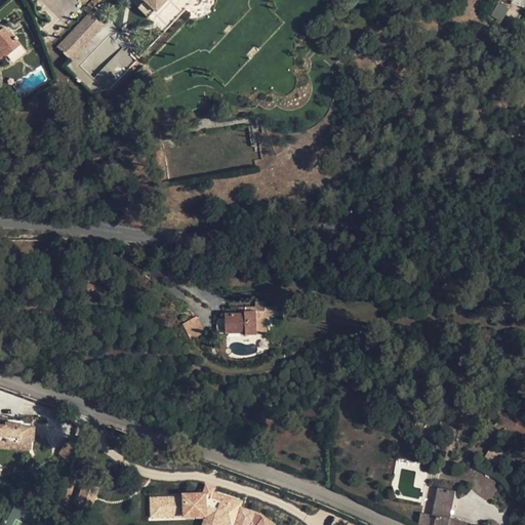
[(155,9),(145,0),(137,7),(148,17),(155,9)]
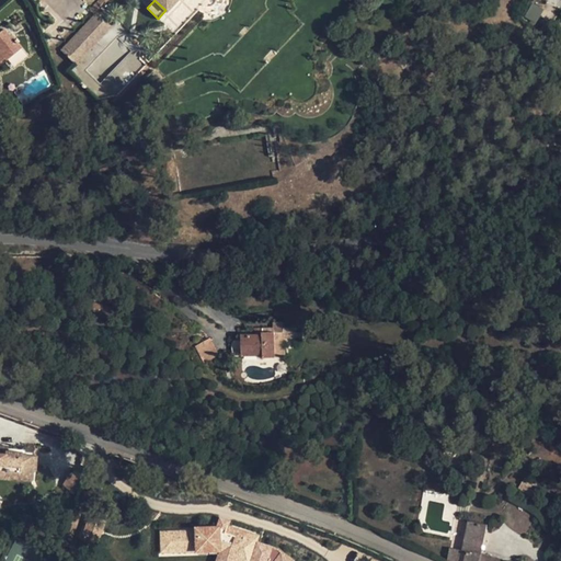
[(178,0),(155,0),(165,10),(167,12),(178,0)]
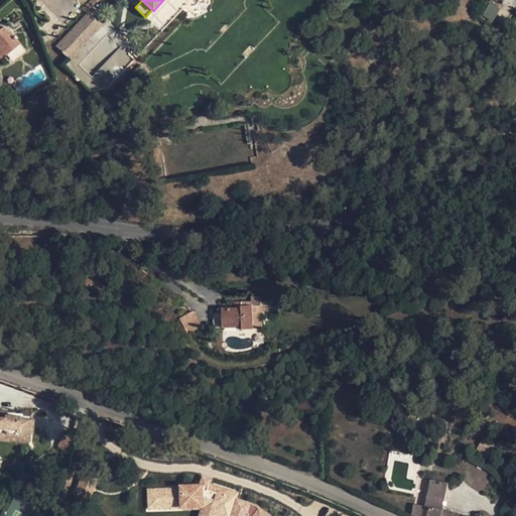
[(484,16),(493,20),(498,7),(490,4),(484,16)]
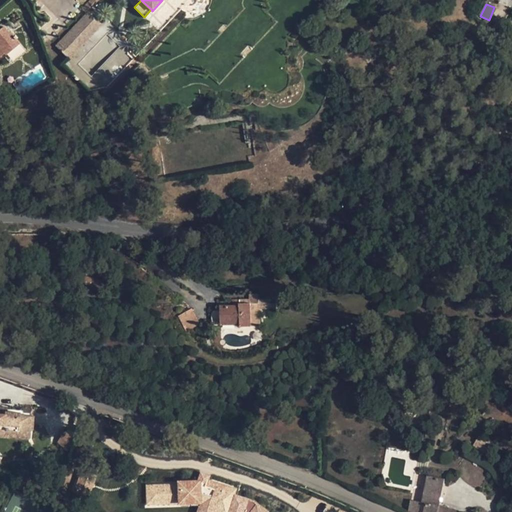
[(56,46),(69,59),(101,25),(88,12),(56,46)]
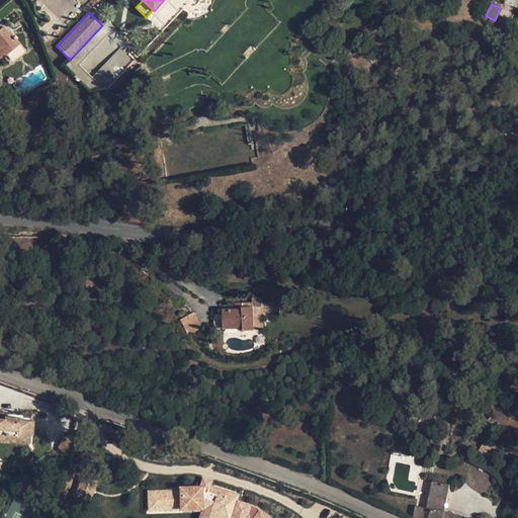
[(0,57),(5,53),(8,57),(6,59),(9,64),(25,51),(20,44),(16,39),(18,38),(15,35),(14,36),(10,32),(9,33),(4,27),(0,29),(0,57)]
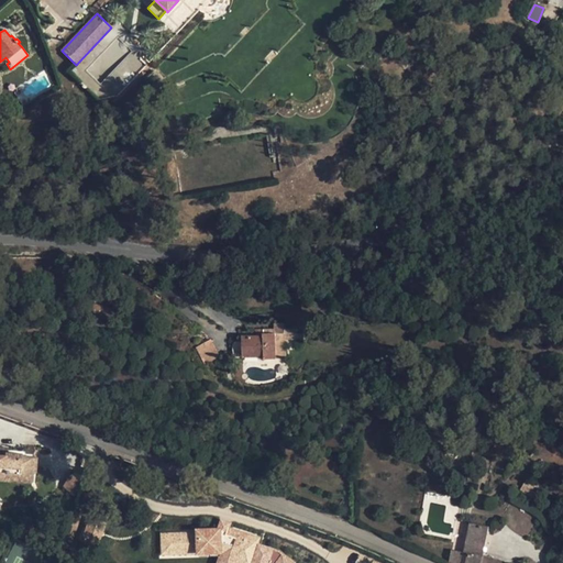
[(264,335),(243,335),(243,341),(243,356),(264,356),(264,360),(276,360),(276,333),(286,333),(299,333),(299,330),(286,330),(275,330),(264,330),(264,335)]
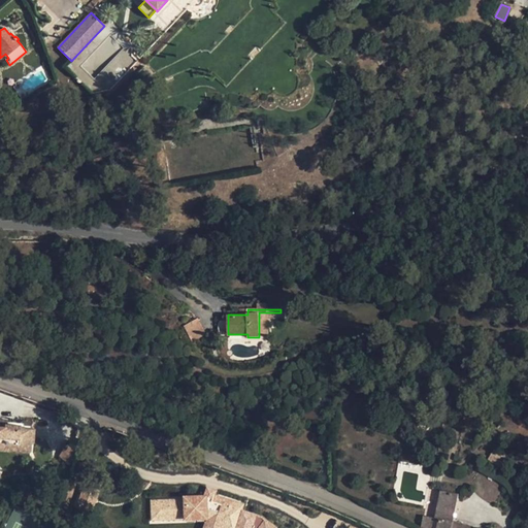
[(268,318),(268,312),(259,312),(259,337),(268,336),(268,318)]
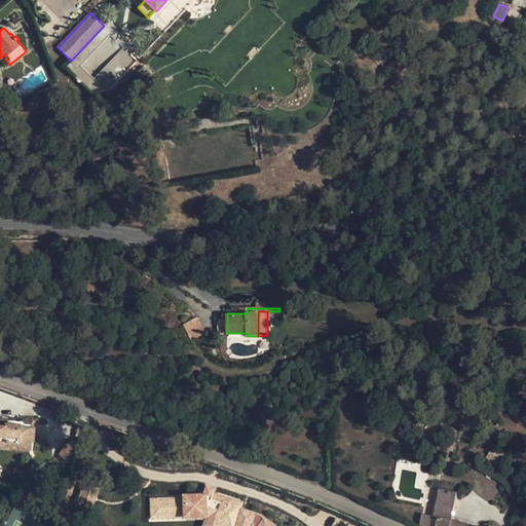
[(183,325),(191,340),(204,333),(196,317),(183,325)]
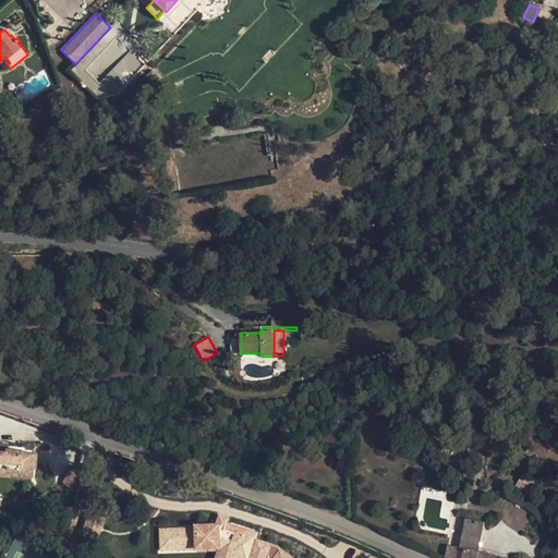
[(241,353),(241,338),(233,338),(231,341),(231,351),(233,353),(241,353)]
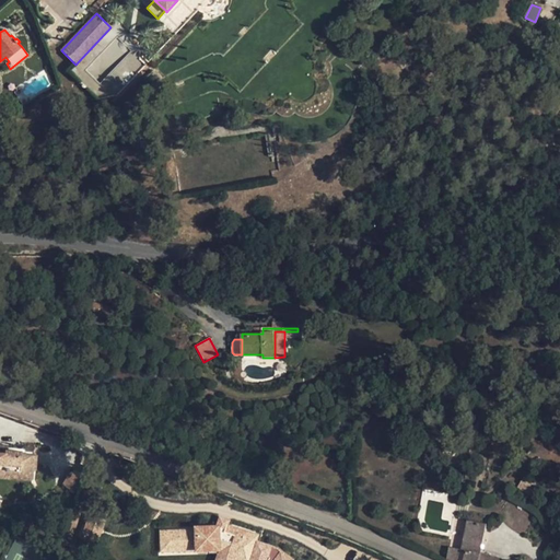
[(0,474),(20,476),(20,479),(31,479),(33,455),(22,454),(22,451),(8,450),(8,453),(3,453),(0,452),(0,474)]
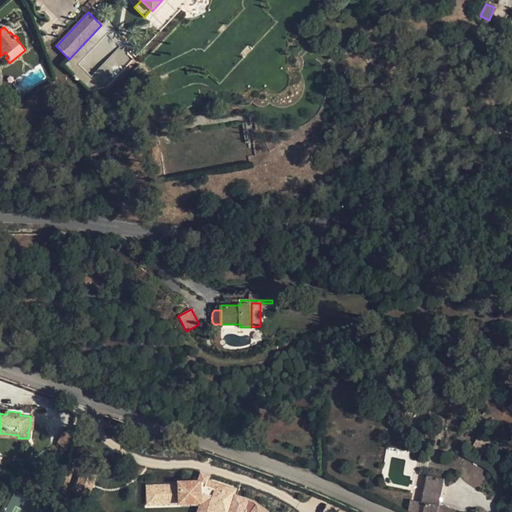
[(80,426),(82,419),(76,417),(74,424),(80,426)]
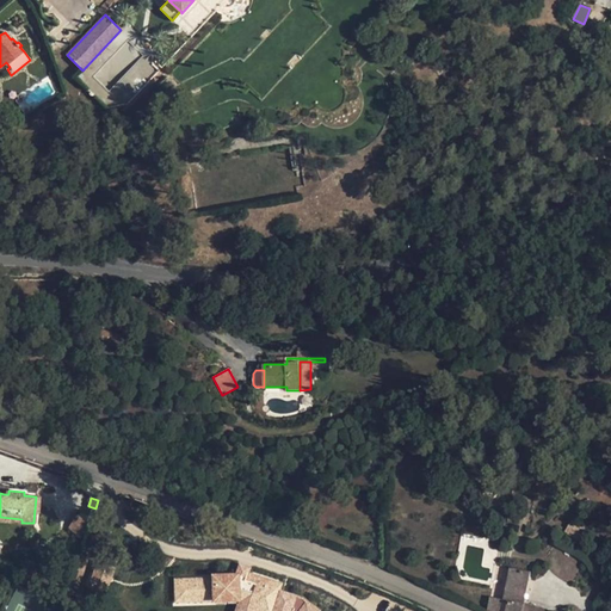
[(105,503),(98,500),(96,508),(103,511),(105,503)]
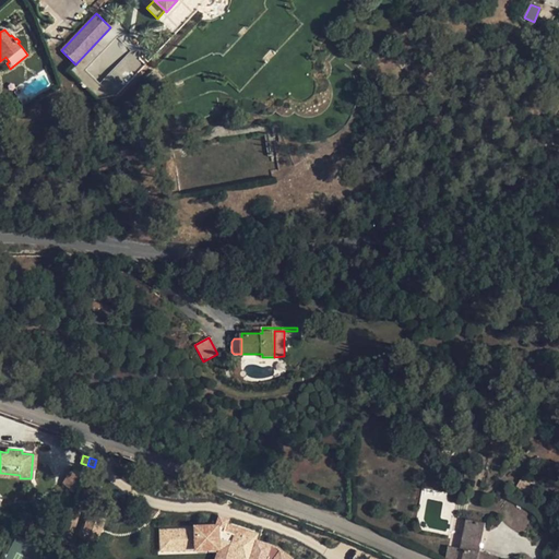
[(85,516),(84,537),(100,538),(102,518),(85,516)]
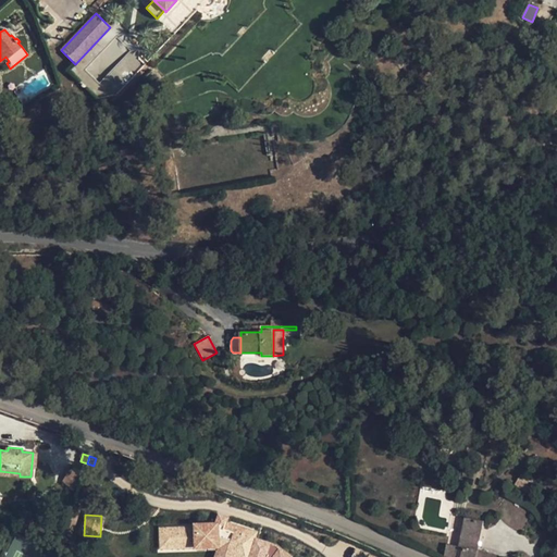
[(478,552),(484,521),(466,517),(460,546),(448,544),(445,556),(481,556),(483,553),(478,552)]
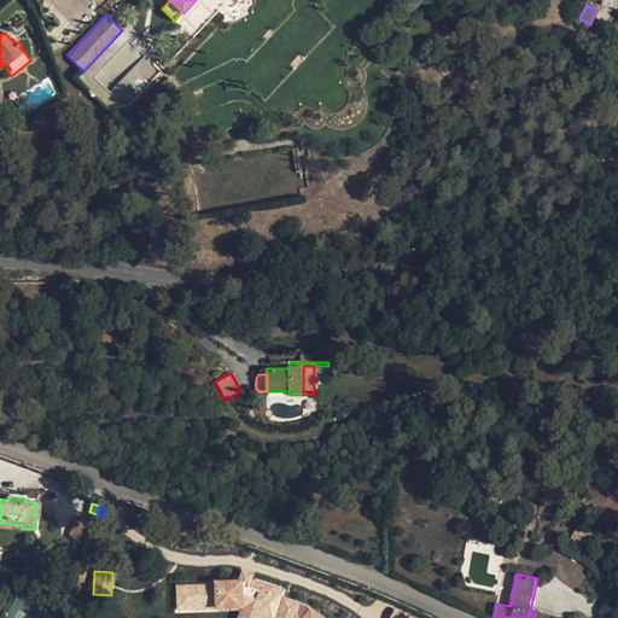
[(245,596),(242,606),(277,617),(285,589),(251,578),(249,586),(260,589),(257,600),(245,596)]
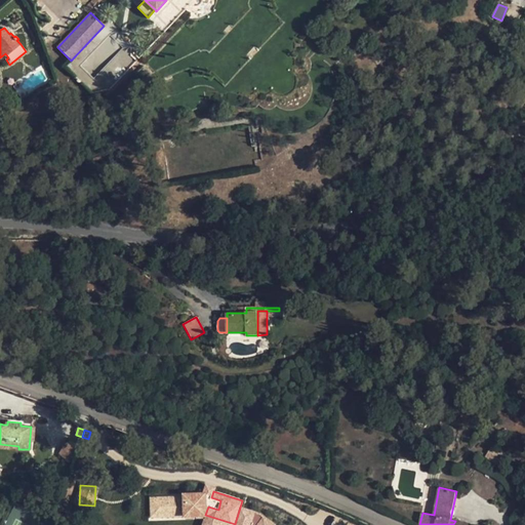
[(151,517),(205,515),(205,492),(183,493),(184,496),(150,497),(151,517)]
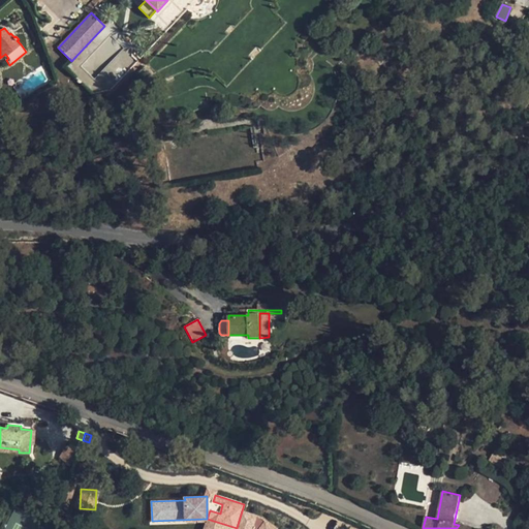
[(236,528),(237,528),(207,519),(205,525),(219,528),(236,528)]
